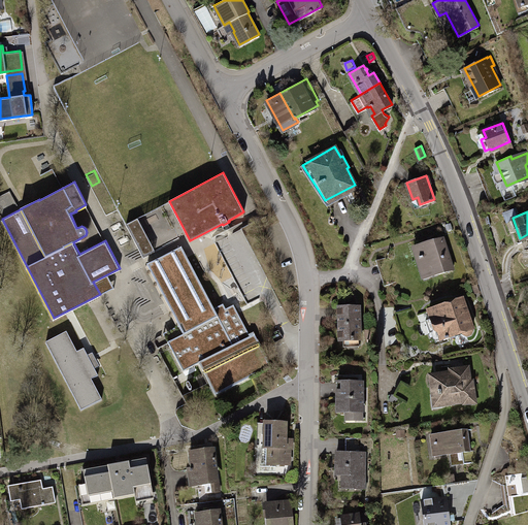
[(137,217),(134,219),(145,240),(138,244),(137,244),(143,256),(155,250),(137,217)]
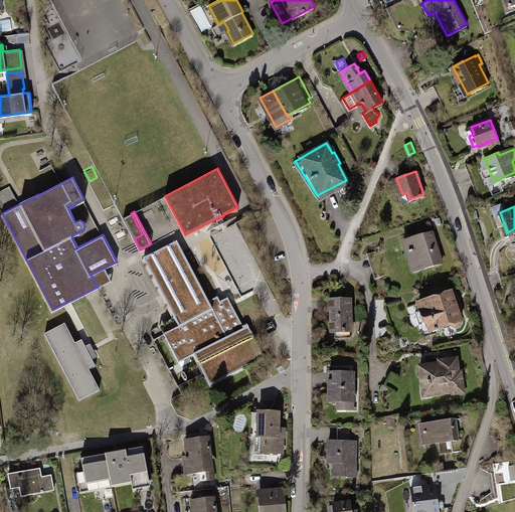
[(135,238),(142,234),(131,213),(124,217),(135,238)]
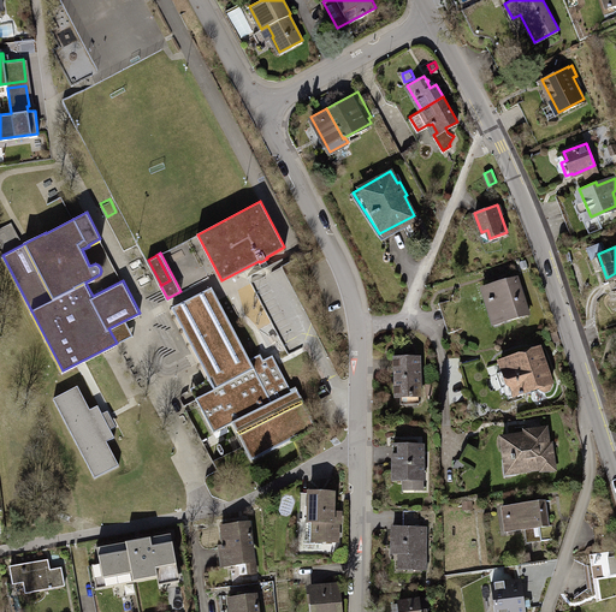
[(516,274),(507,278),(507,279),(483,286),(486,299),(495,297),(502,320),(528,312),(516,274)]
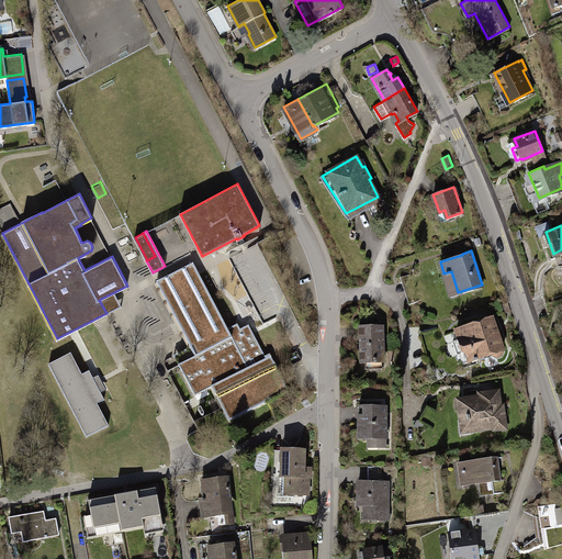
[(193,260),(156,279),(191,345),(195,354),(178,362),(194,393),(212,384),(229,418),(289,388),(271,353),(266,355),(249,322),(236,328),(233,323),(227,326),(193,260)]
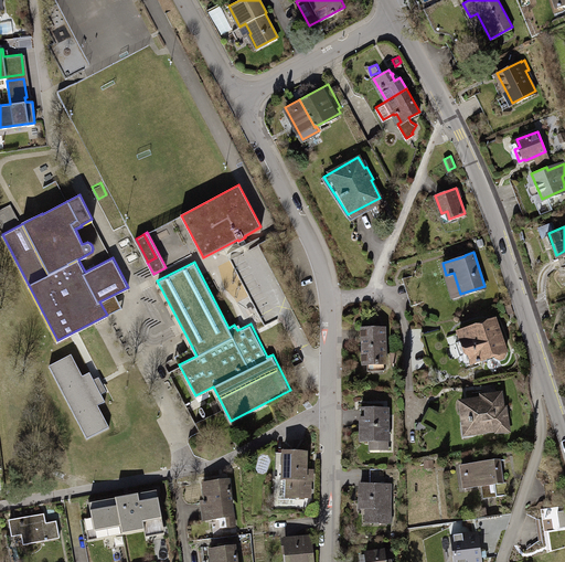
[(123,307),(115,294),(99,301),(107,315),(123,307)]
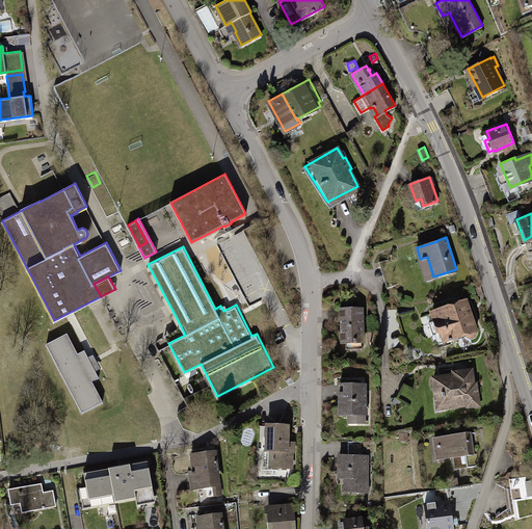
[(466,298),(430,311),(430,312),(432,311),(435,319),(429,321),(433,334),(436,332),(440,341),(447,339),(448,340),(452,339),(452,337),(467,333),(467,334),(471,336),(475,335),(477,331),(466,298)]
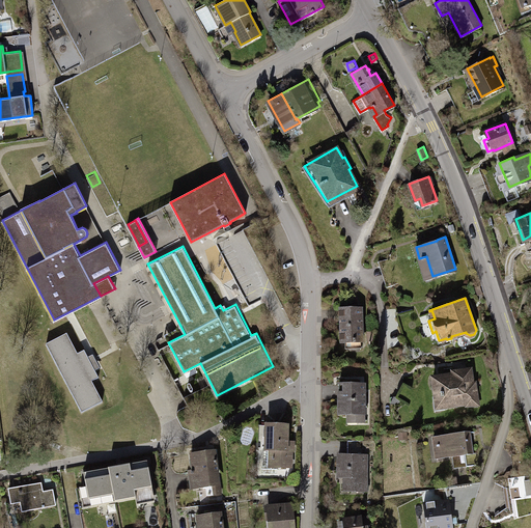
[(362,306),(340,306),(341,339),(353,338),(353,340),(363,339),(362,306)]
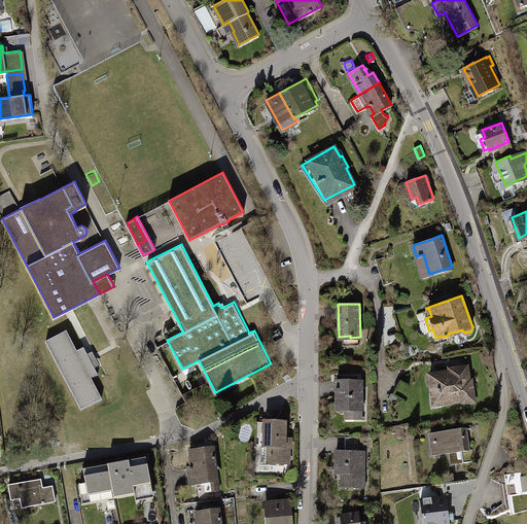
[(167,340),(183,332),(179,323),(163,330),(167,340)]
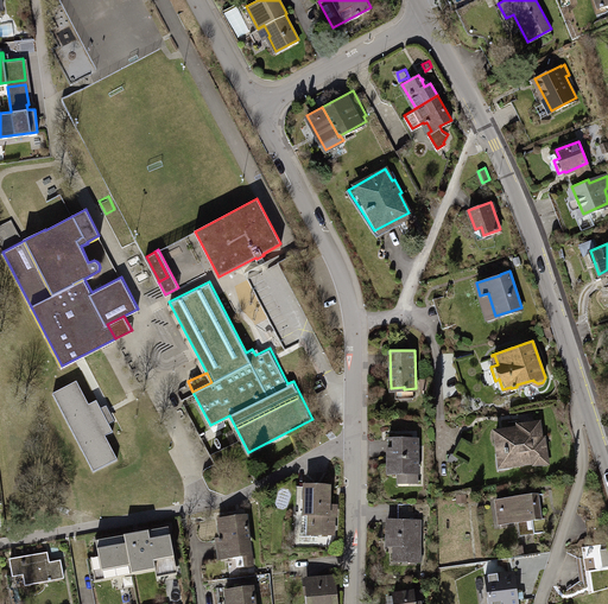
[(76,379),(52,390),(94,469),(118,456),(106,433),(113,428),(96,398),(89,401),(76,379)]
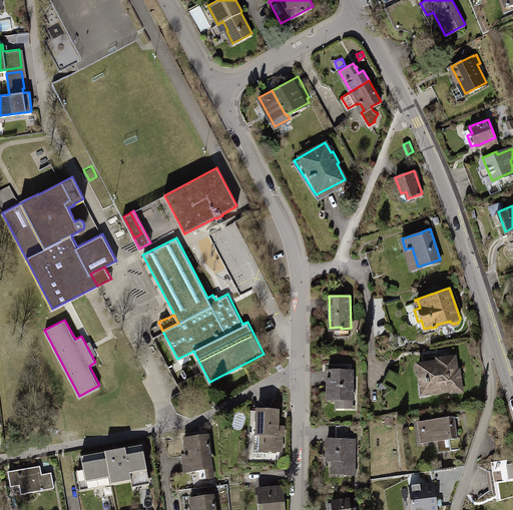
[(446,359),(419,363),(421,381),(428,380),(430,391),(451,388),(452,389),(461,388),(459,368),(456,368),(454,355),(445,356),(446,359)]
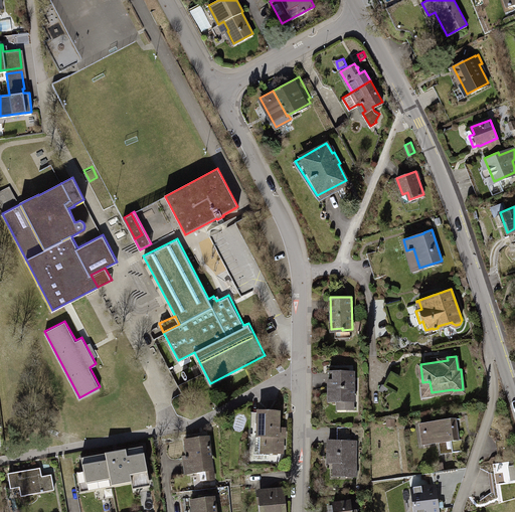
[(353,369),(329,370),(329,399),(337,399),(337,407),(348,406),(348,407),(354,407),(353,369)]
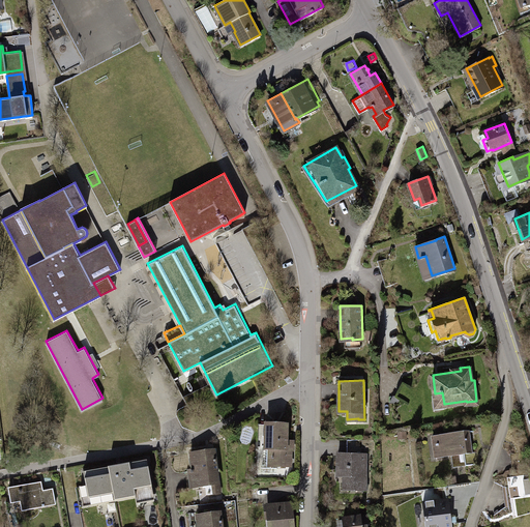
[(291,420),(286,420),(286,418),(267,417),(267,419),(265,419),(265,447),(269,447),(269,464),(294,465),(295,448),(296,448),(296,439),(290,438),(291,420)]
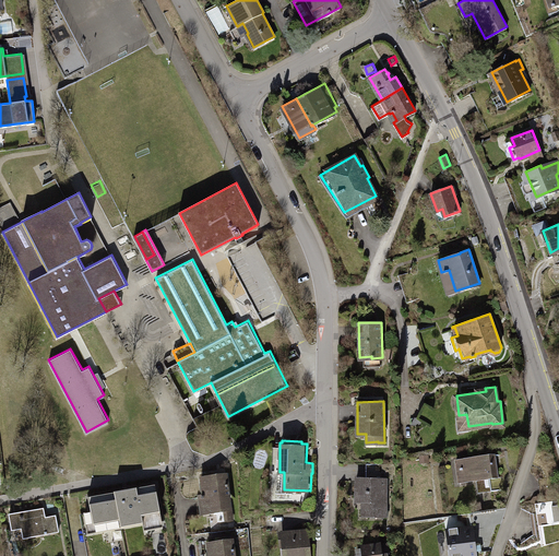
[(494,452),(456,458),(460,480),(476,476),(478,489),(491,488),(502,487),(500,474),(497,474),(494,452)]
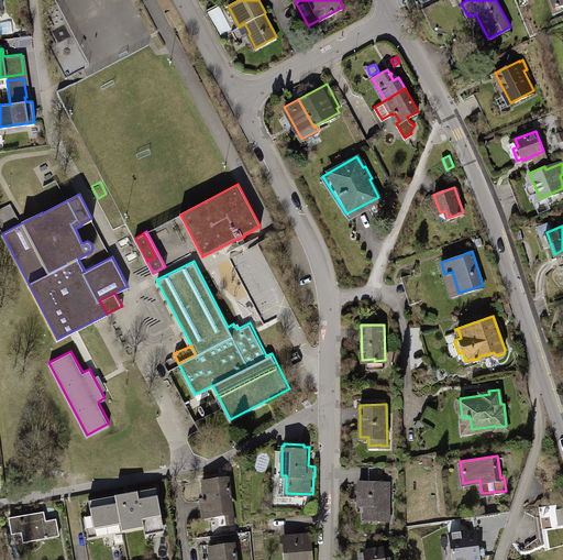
[(228,475),(202,479),(205,497),(201,497),(203,515),(219,513),(219,509),(228,509),(229,522),(234,520),(232,508),(230,508),(229,500),(231,500),(228,475)]
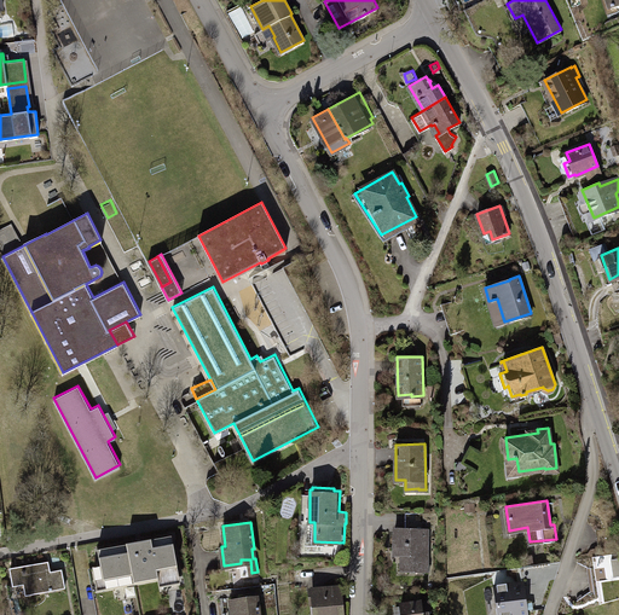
[(428,528),(394,527),(394,544),(401,544),(401,568),(427,569),(428,528)]
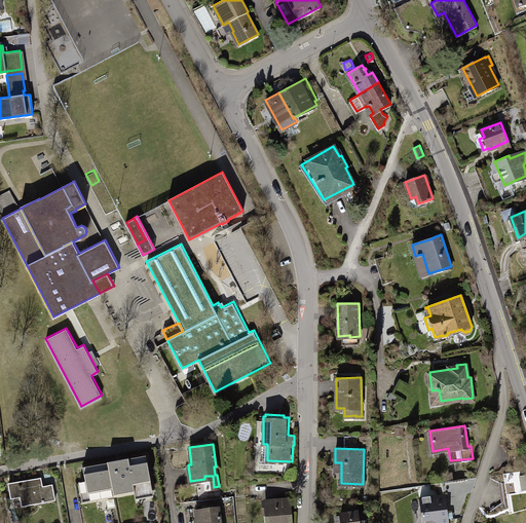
[(152,488),(146,454),(82,467),(89,499),(152,488)]
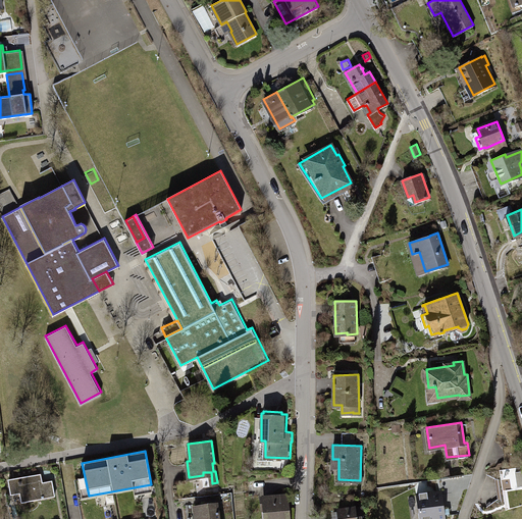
[(38,473),(8,478),(11,492),(22,490),(24,500),(54,495),(51,479),(40,481),(38,473)]
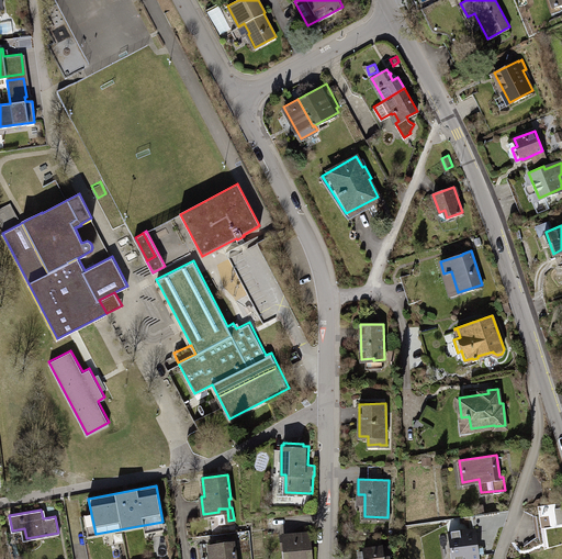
[(475,526),(449,530),(452,558),(480,558),(479,552),(484,551),(483,545),(478,546),(475,526)]
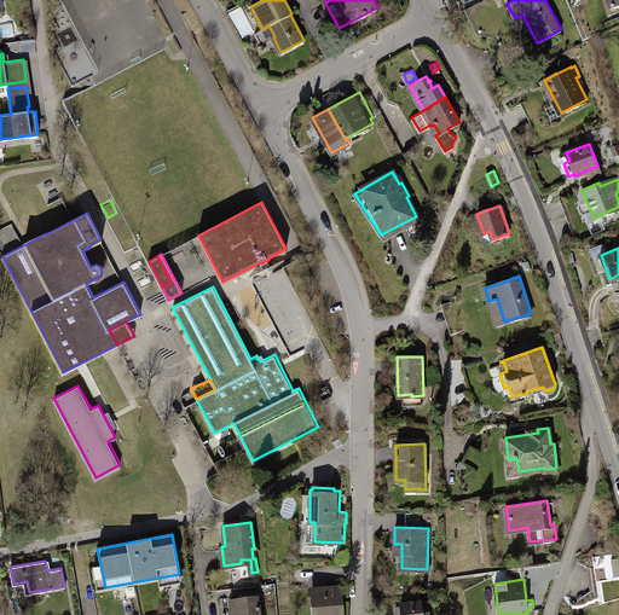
[(339,614),(336,587),(312,590),(313,599),(311,599),(312,611),(318,613),(318,614),(339,614)]
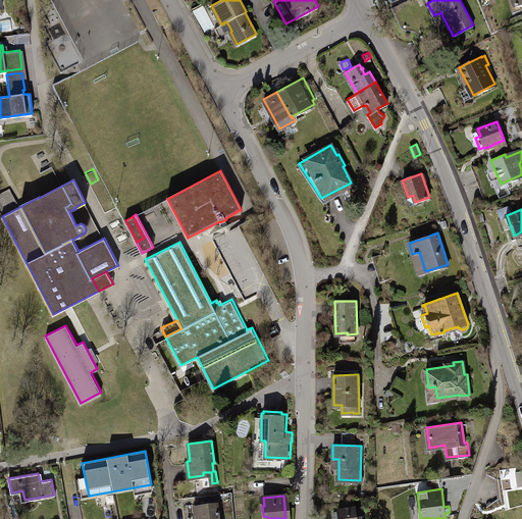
[(219,518),(217,502),(194,505),(195,518),(219,518)]
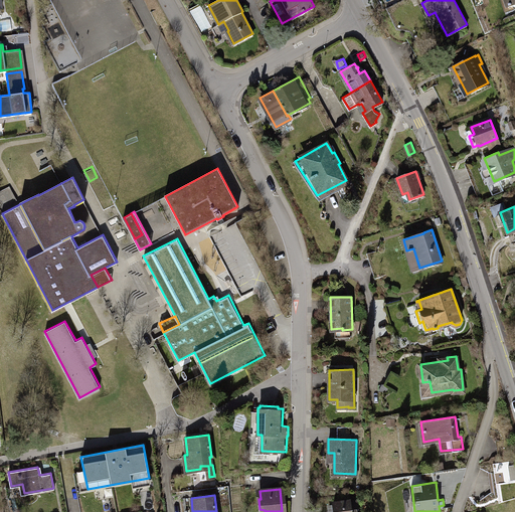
[(357,499),(333,502),(333,503),(329,504),(330,511),(334,510),(334,511),(351,511),(351,509),(358,508),(357,499)]
